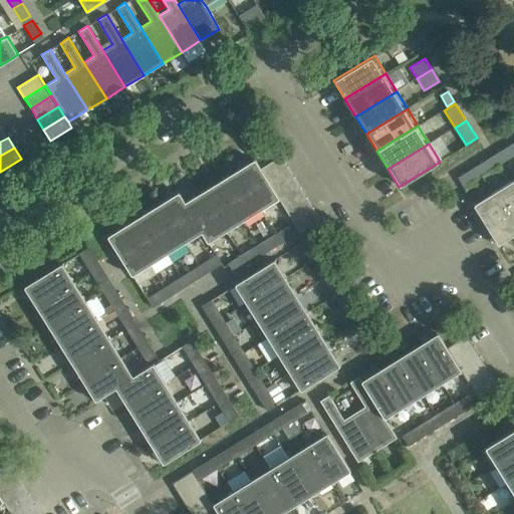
[(492,156),(497,165),(510,157),(505,148),(492,156)]
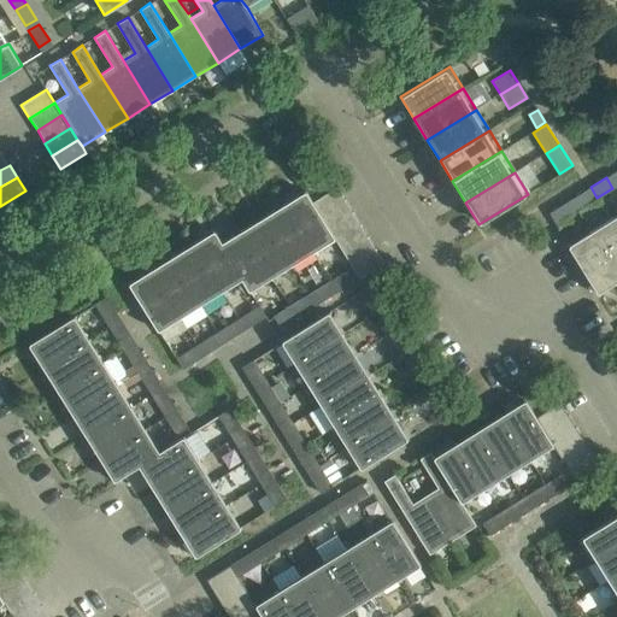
[(336,187),(312,201),(311,203),(319,216),(345,200),(336,187)]
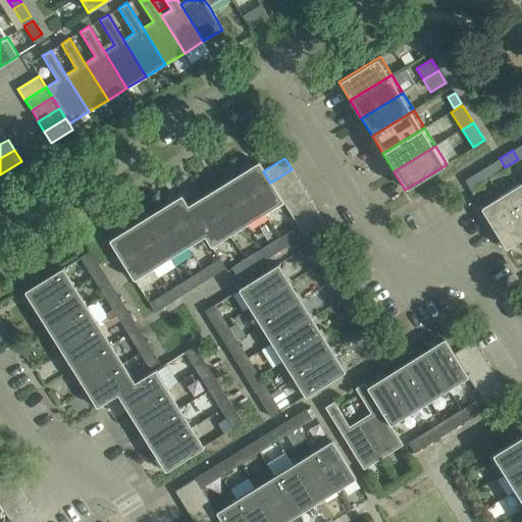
[(500,158),(486,166),(492,175),(505,167),(500,158)]
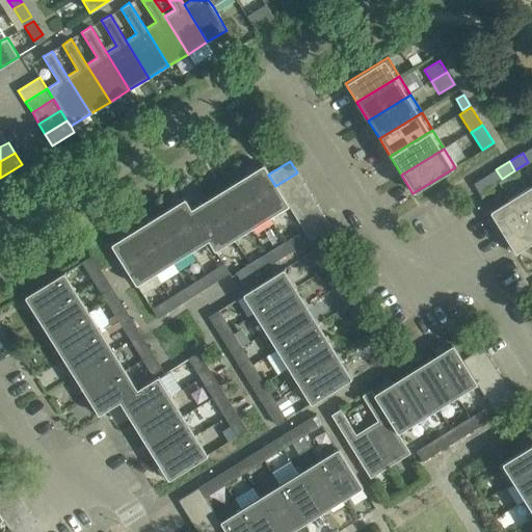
[(262,163),(243,176),(270,218),(288,207),(282,196),(275,186),(268,175),(269,174),(262,163)]
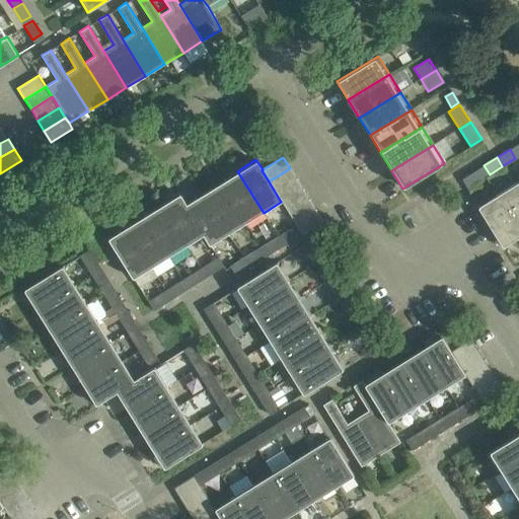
[(296,178),(290,168),(269,181),(275,192),(296,178)]
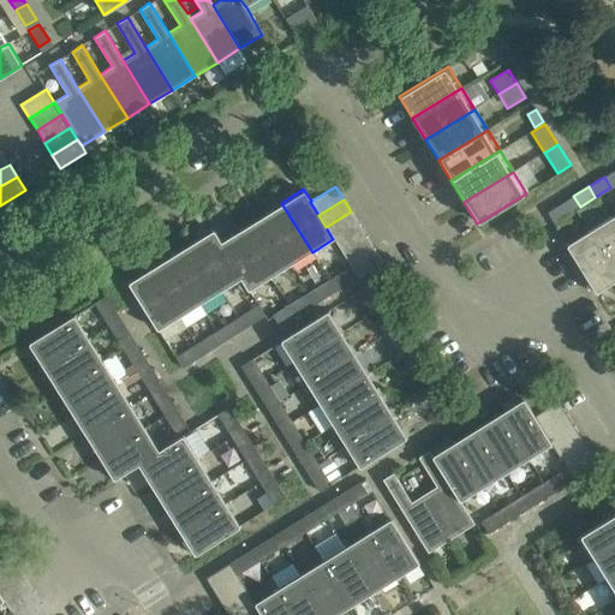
[(281,203),(261,215),(291,264),(312,252),(281,203)]
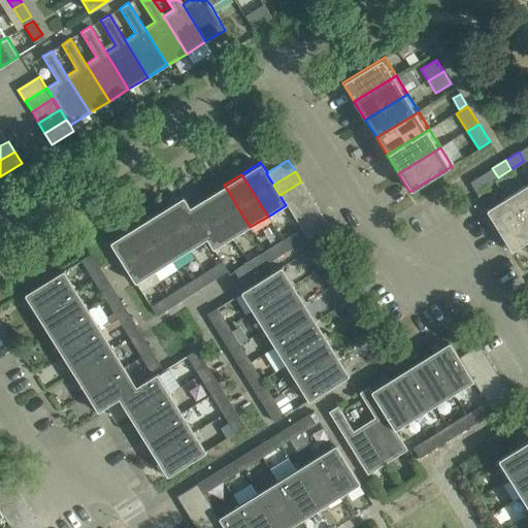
[(489,184),(483,174),(469,183),(475,192),(489,184)]
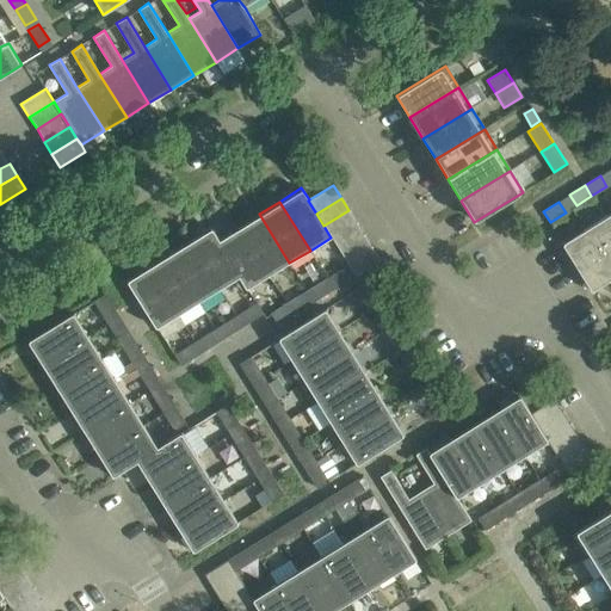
[(357,223),(349,210),(323,226),(331,238),(332,238),(357,223)]
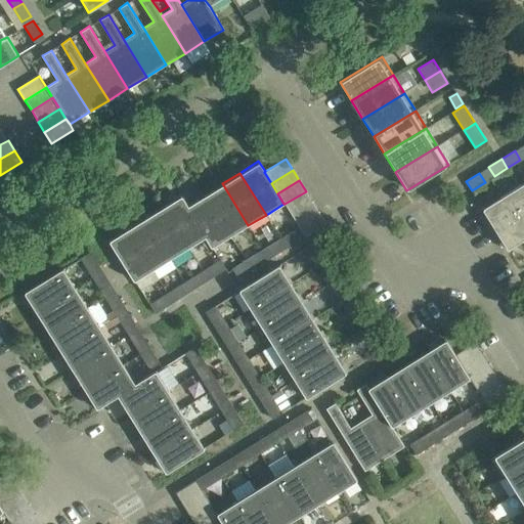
[(222,183),(205,194),(230,236),(248,225),(222,183)]
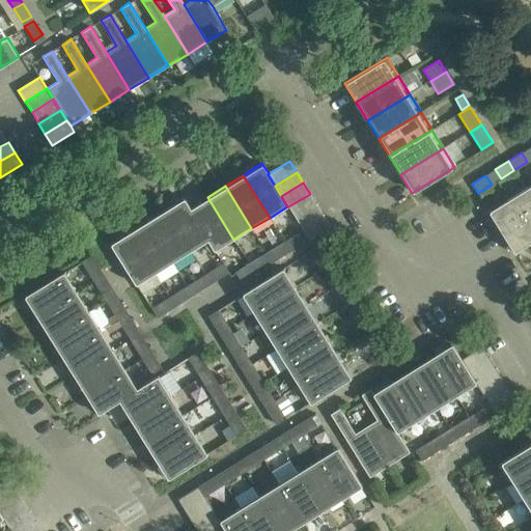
[(530,197),(525,188),(507,199),(530,238),(530,197)]
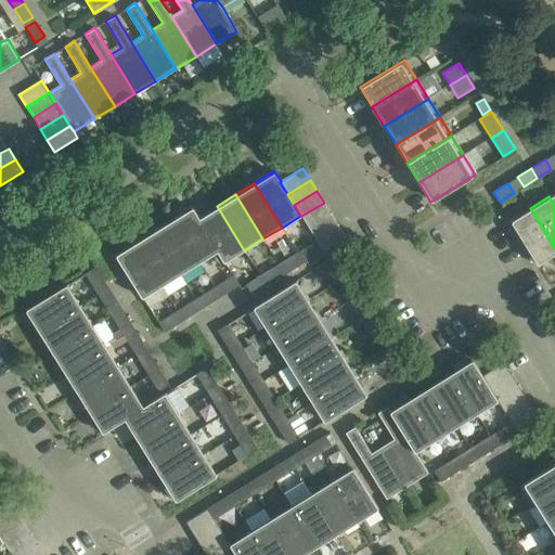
[(192,206),(172,219),(199,262),(218,252),(218,250),(197,218),(198,217),(192,206)]
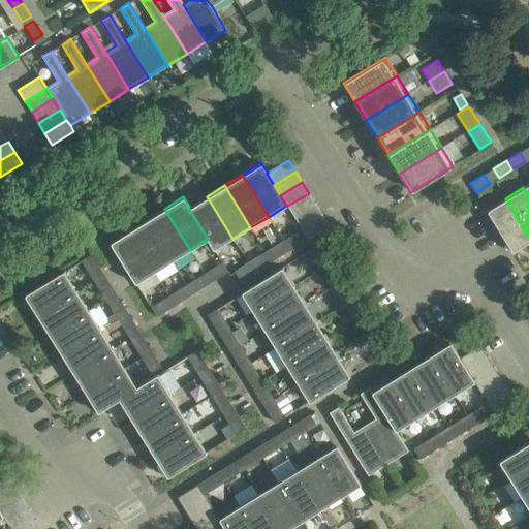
[(214,250),(232,239),(207,196),(189,207),(188,208),(208,239),(208,240),(214,250)]
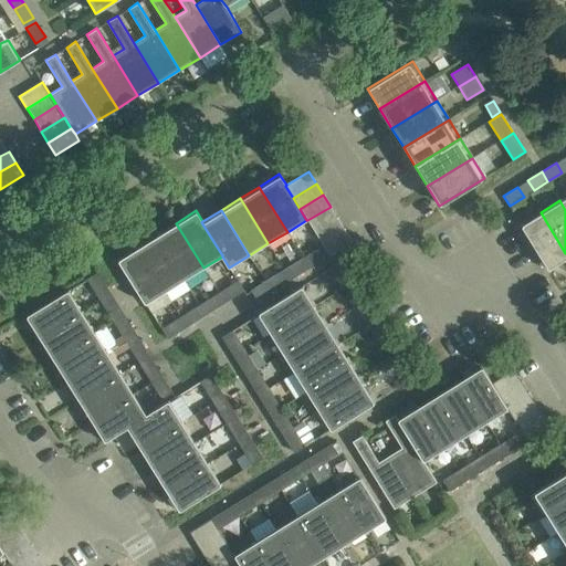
[(548,270),(565,259),(565,253),(541,212),(520,224),(548,270)]
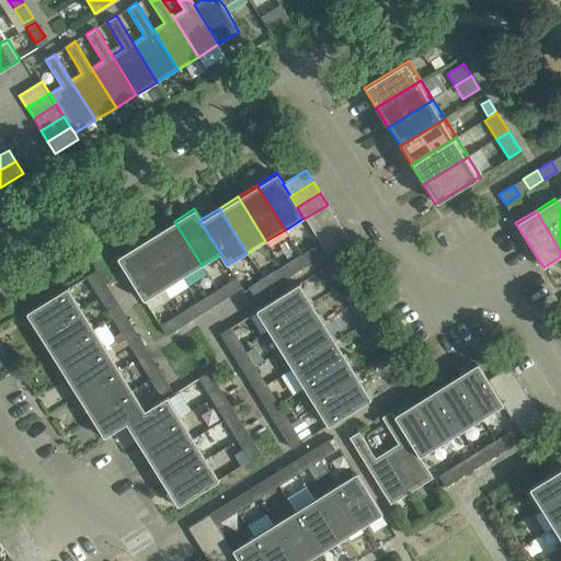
[(183,277),(202,265),(174,221),(156,232),(183,277)]
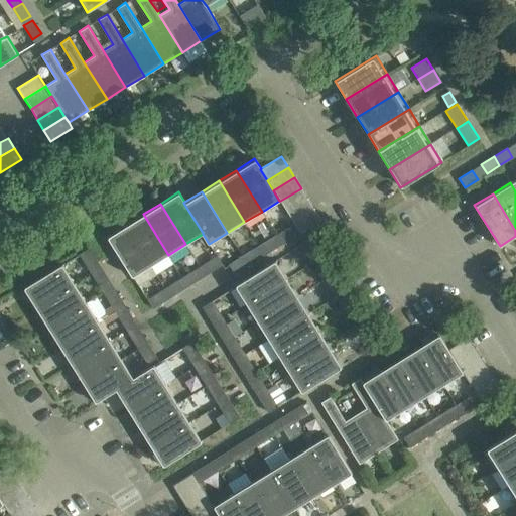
[(313,209),(292,222),(299,233),(320,220),(313,209)]
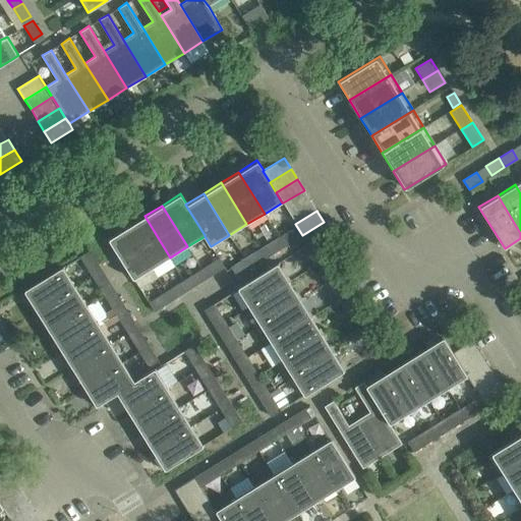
[(145,216),(126,227),(153,269),(158,277),(175,267),(170,257),(145,216)]
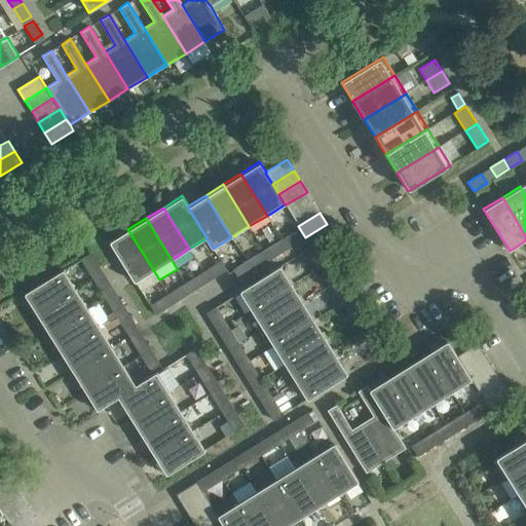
[(135,283),(154,271),(127,229),(109,241),(135,283)]
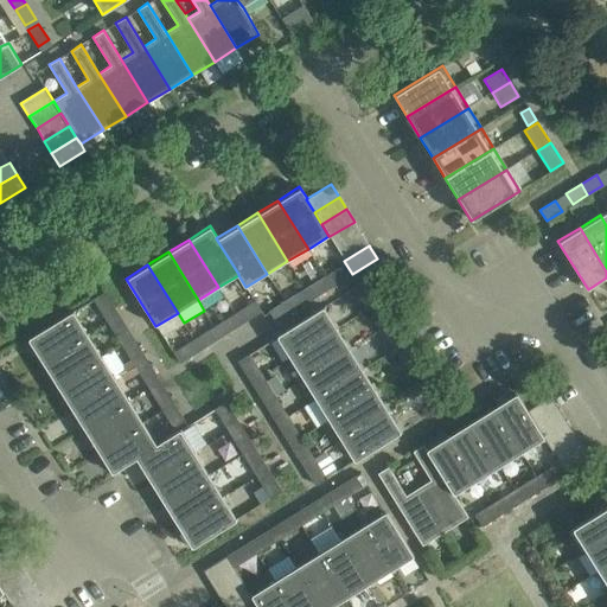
[(325,276),(332,287),(347,278),(340,267),(325,276)]
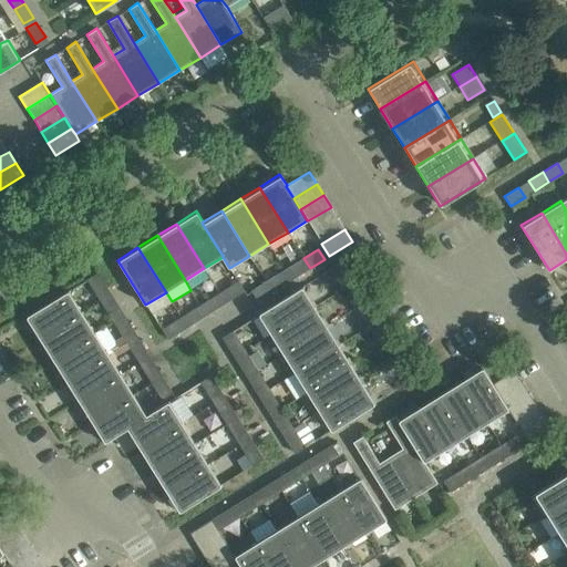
[(289,267),(296,277),(310,268),(303,258),(289,267)]
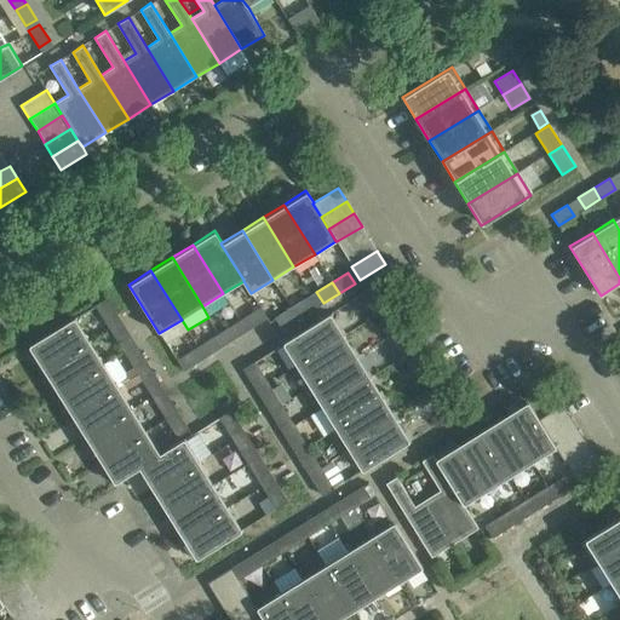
[(290,308),(297,319),(313,309),(305,298),(290,308)]
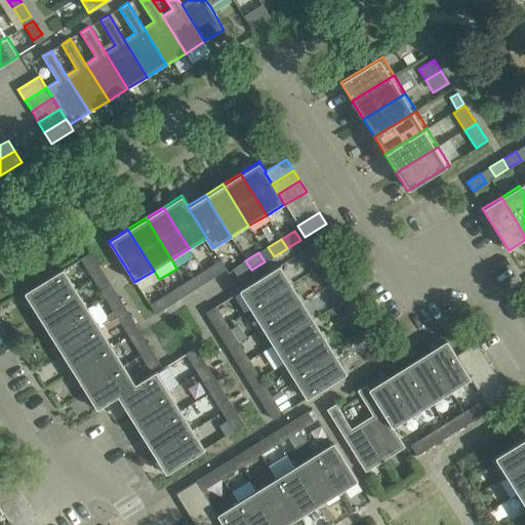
[(90,274),(99,268),(90,253),(81,258),(90,274)]
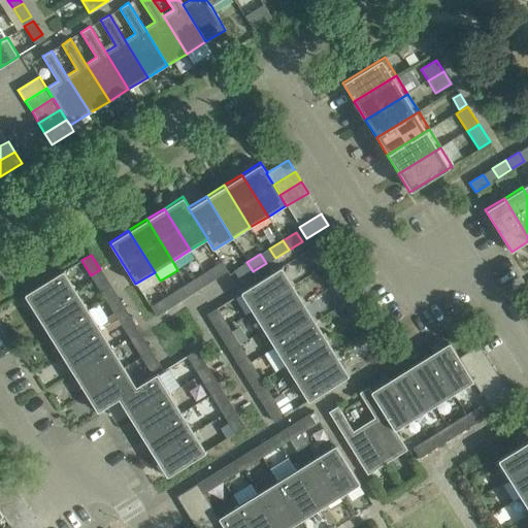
[(208,269),(213,278),(227,270),(222,261),(208,269)]
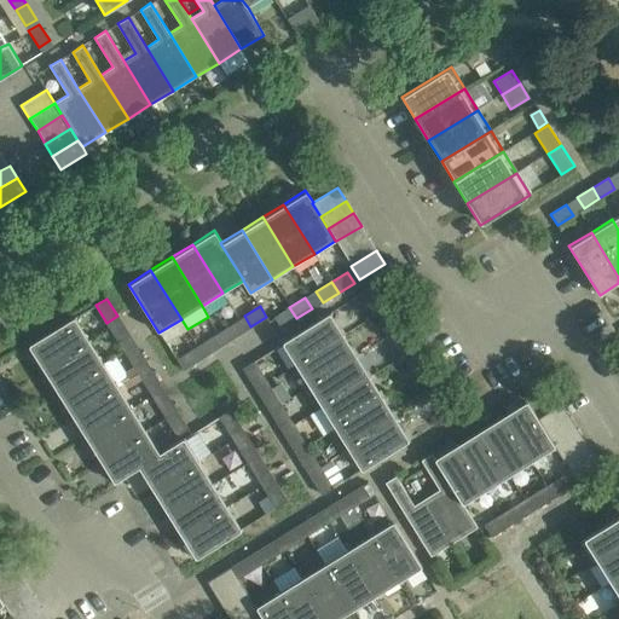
[(289,307),(275,317),(281,328),(296,318),(289,307)]
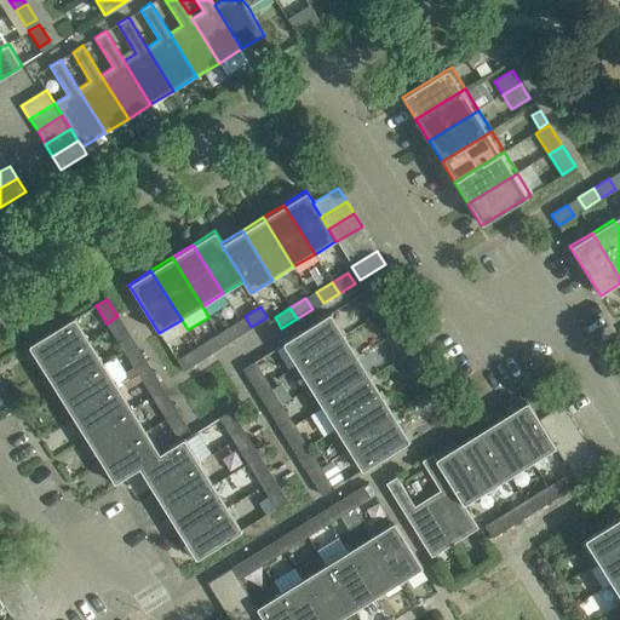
[(296,366),(344,334),(331,313),(281,344),(296,366)]
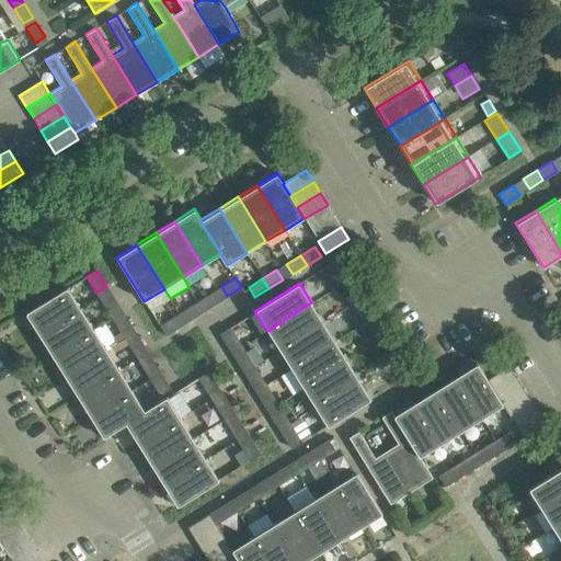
[(25,313),(38,334),(81,308),(68,286),(25,313)]
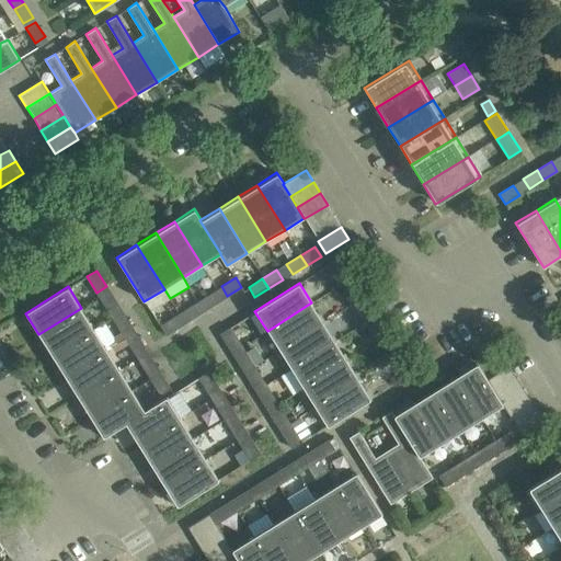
[(212,293),(198,301),(204,311),(218,302),(212,293)]
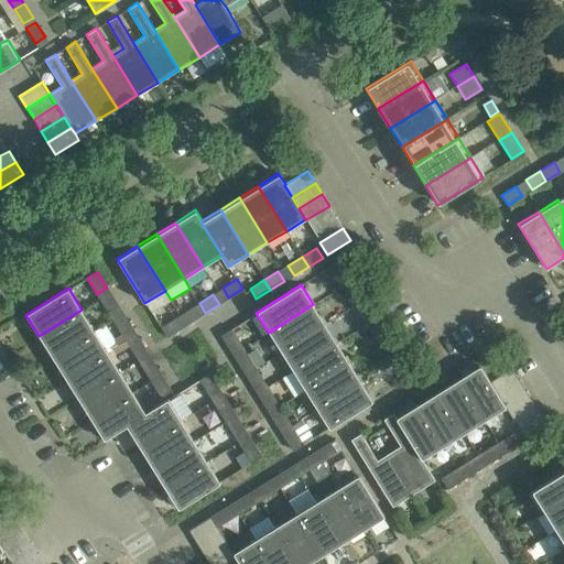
[(104,304),(112,318),(122,313),(114,297),(104,304)]
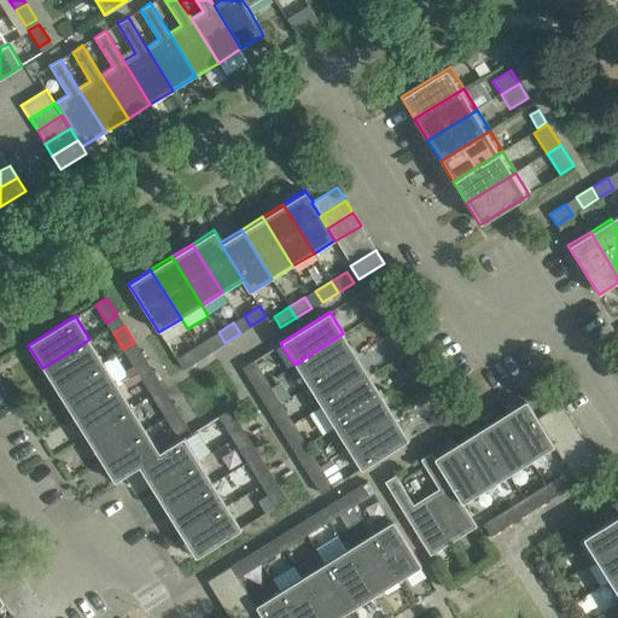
[(202,342),(209,353),(225,343),(219,332),(202,342)]
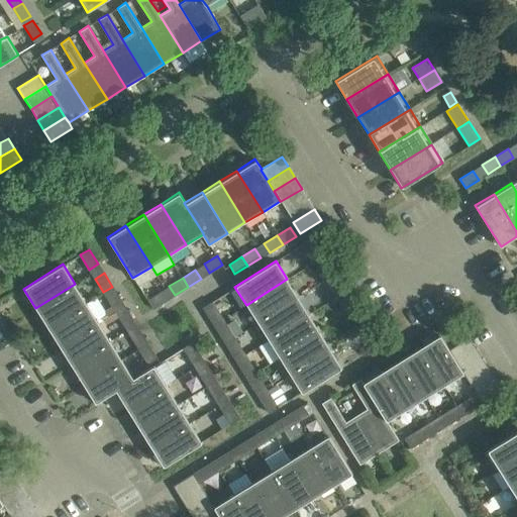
[(246,305),(256,322),(298,297),(287,279),(246,305)]
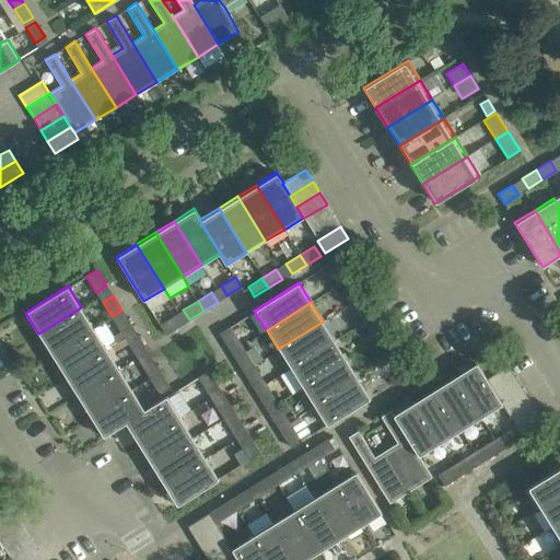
[(38,334),(51,354),(94,328),(81,307),(38,334)]
